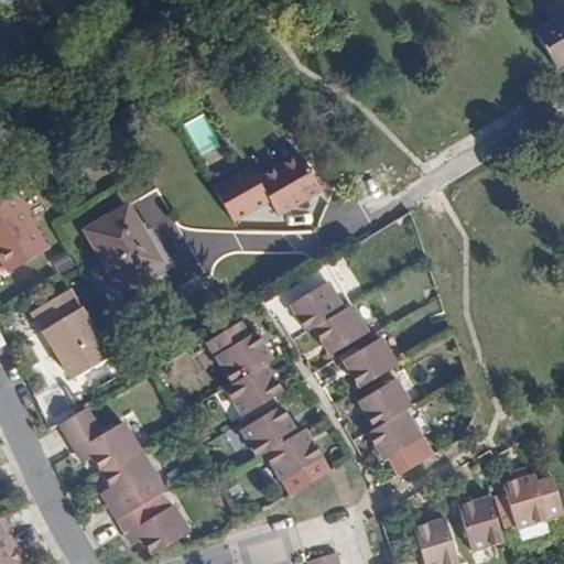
[(563,0),(559,0),(544,9),(552,21),(563,13),(563,0)]
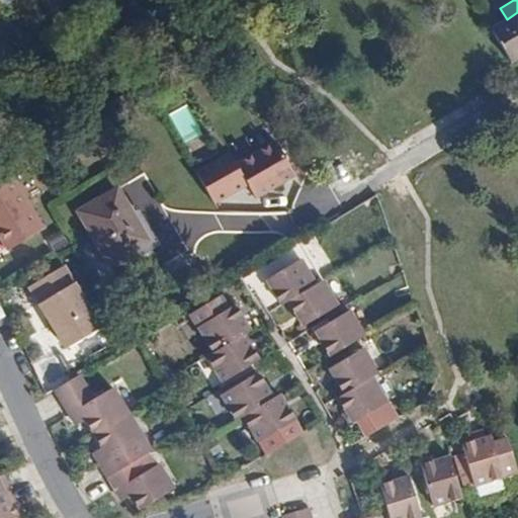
[(517,12),(507,19),(491,29),(511,63),(517,58),(517,12)]
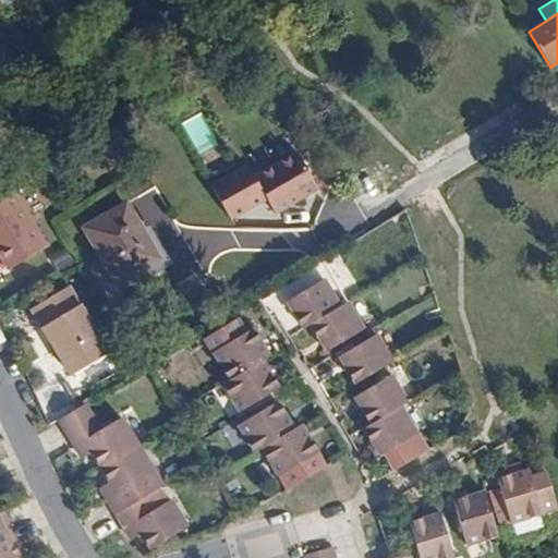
[(203,112),(184,121),(198,154),(217,146),(203,112)]
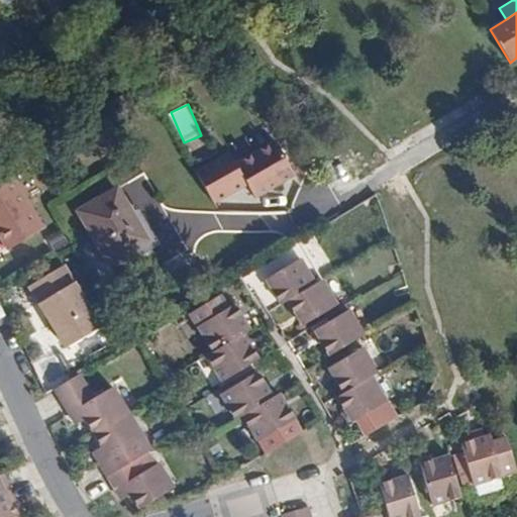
[(275,141),(235,164),(255,198),(295,175),(275,141)]
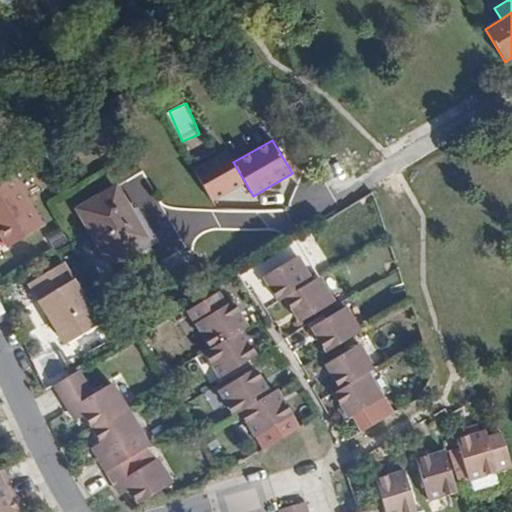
[(0,181),(0,234),(8,247),(42,226),(10,175),(0,181)]
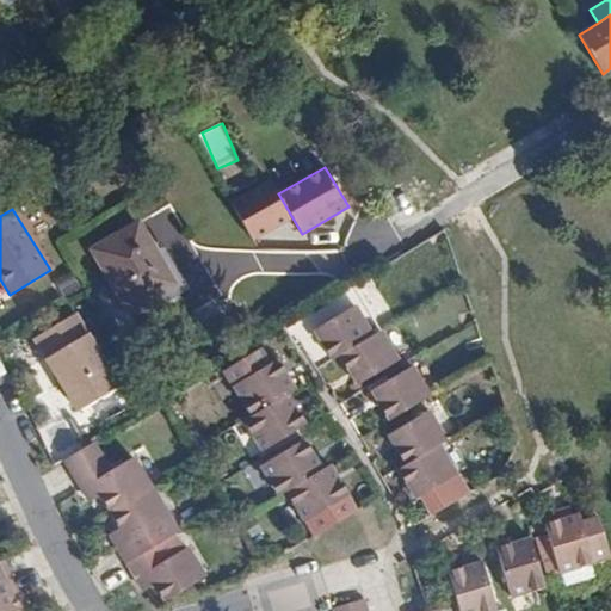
[(174,284),(136,222),(91,250),(128,312),(174,284)]
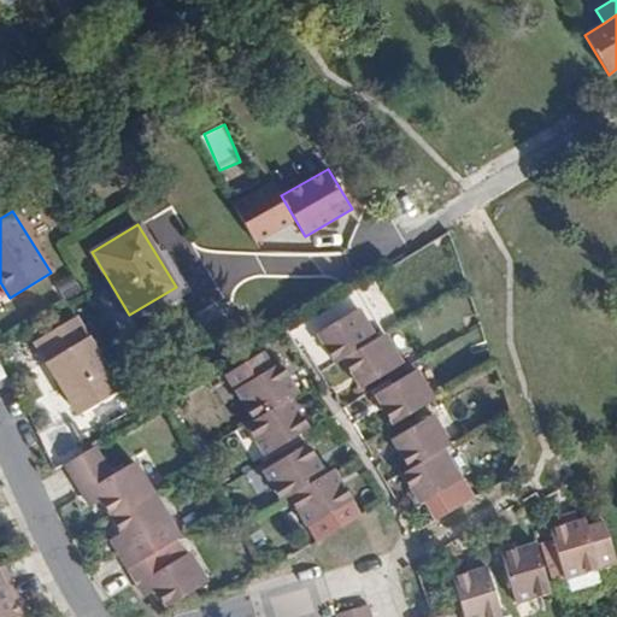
[(354,310),(324,329),(317,334),(335,363),(341,359),(375,340),(354,310)]
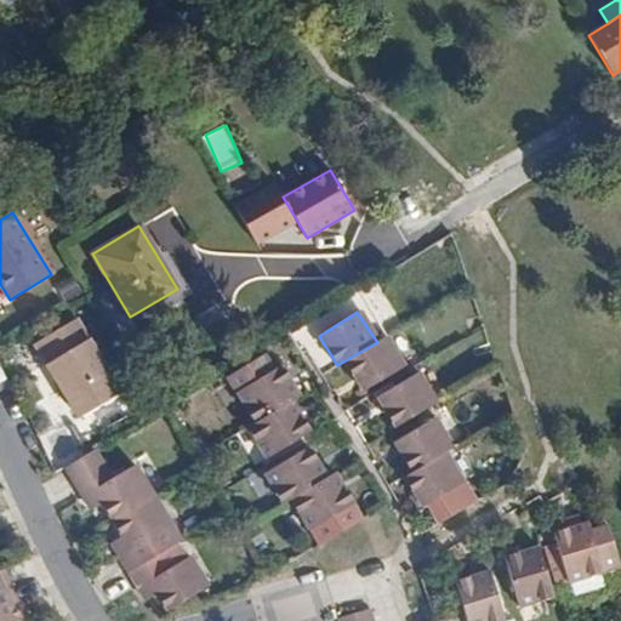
[(117,394),(73,320),(33,343),(75,419),(117,394)]
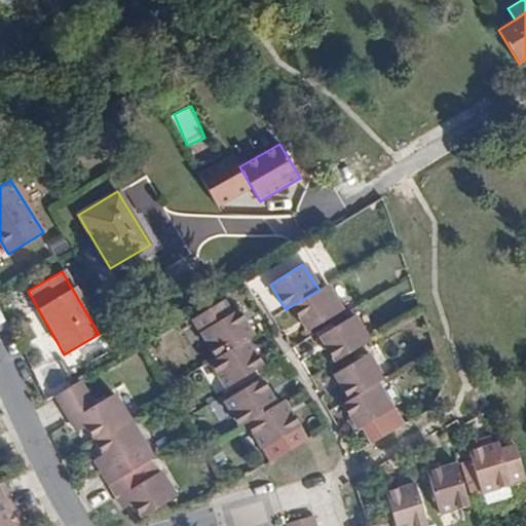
[(341,309),(326,286),(320,290),(291,306),(306,330),(317,324),(341,309)]
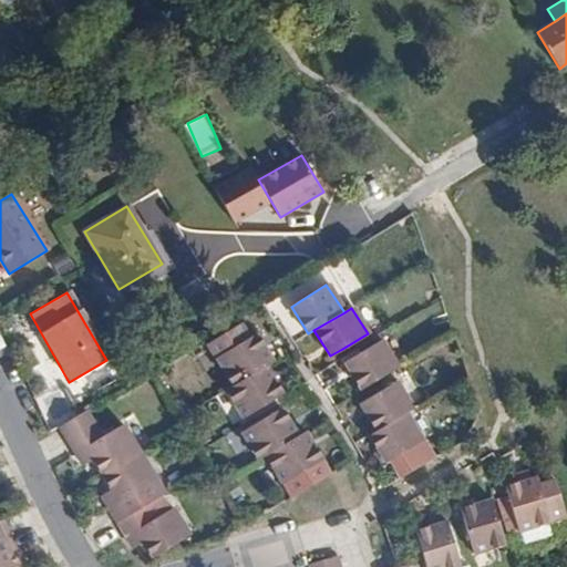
[(249,338),(240,323),(207,342),(234,385),(266,367),(272,362),(256,334),(249,338)]
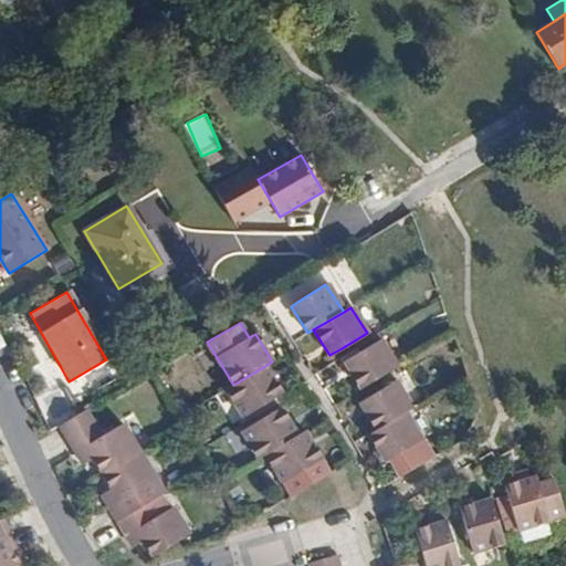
[(365,387),(397,367),(380,339),(347,358),(343,362),(359,389),(365,387)]
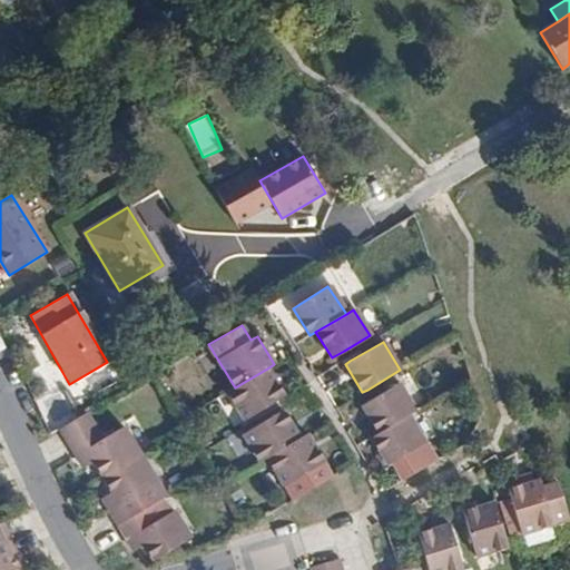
[(267,369),(235,387),(227,393),(244,420),(271,405),(284,396),(267,369)]
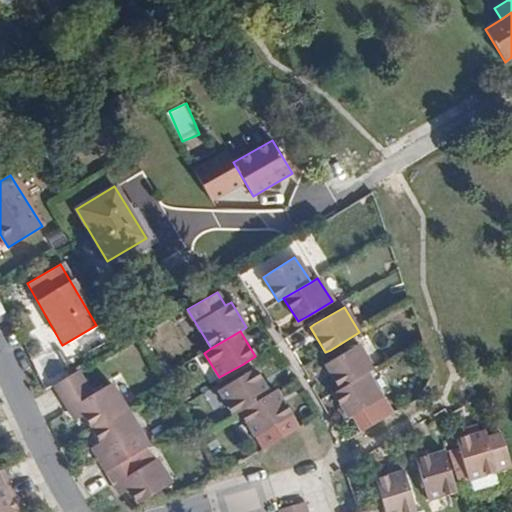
[(366,373),(372,370),(357,345),(334,357),(325,364),(339,389),(366,373)]
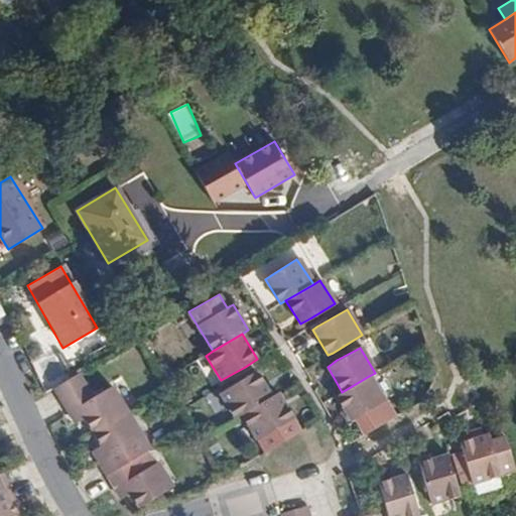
[(256,372),(250,375),(219,393),(234,418),(241,414),(271,396),(256,372)]
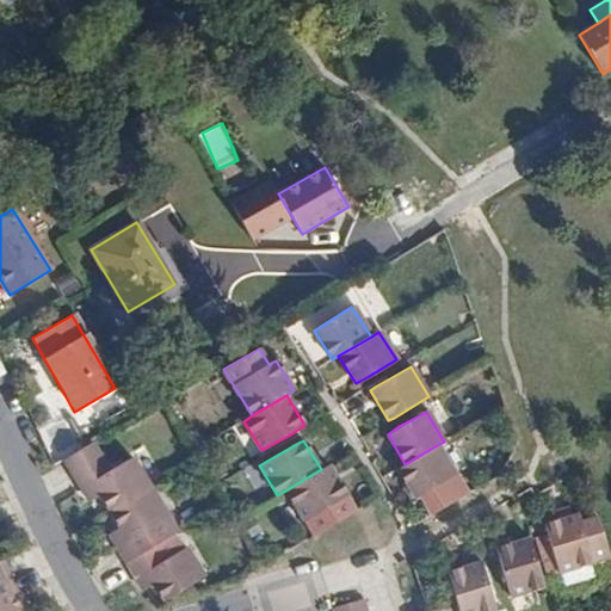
[(92,442),(63,460),(81,488),(92,482),(99,494),(109,511),(149,487),(131,457),(109,469),(92,442)]
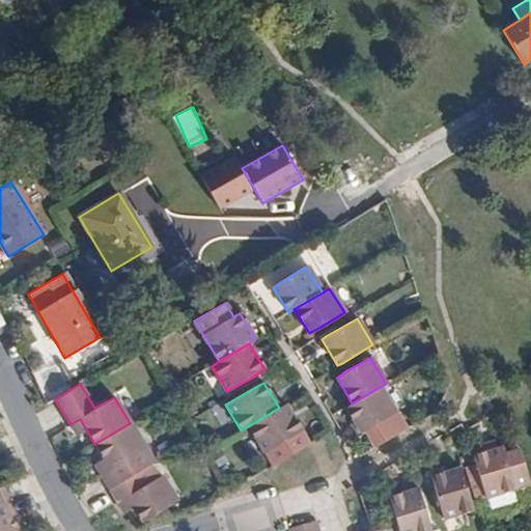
[(345,408),(360,432),(361,432),(372,450),(406,430),(380,387),(352,403),(345,408)]
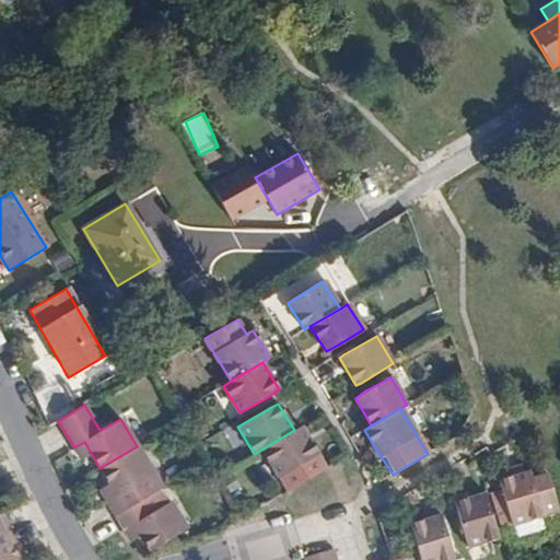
[(294,430),(261,450),(279,478),(318,455),(302,428),(294,430)]
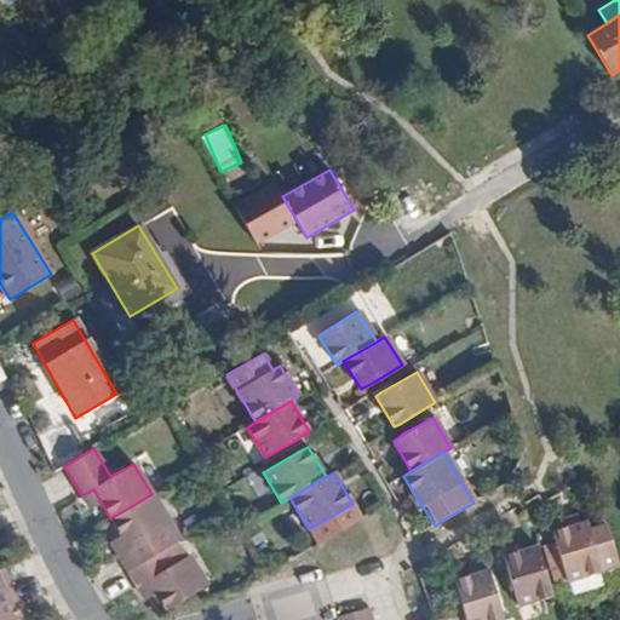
[(90,507),(101,501),(93,489),(82,495),(90,507)]
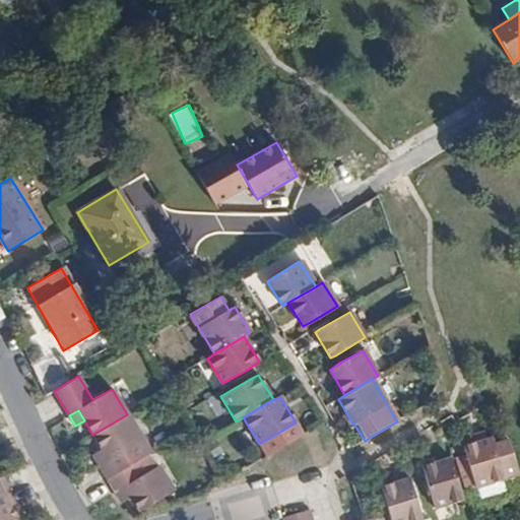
[(150,452),(127,414),(92,435),(102,448),(109,460),(100,466),(107,478),(132,464),(150,453),(150,452)]
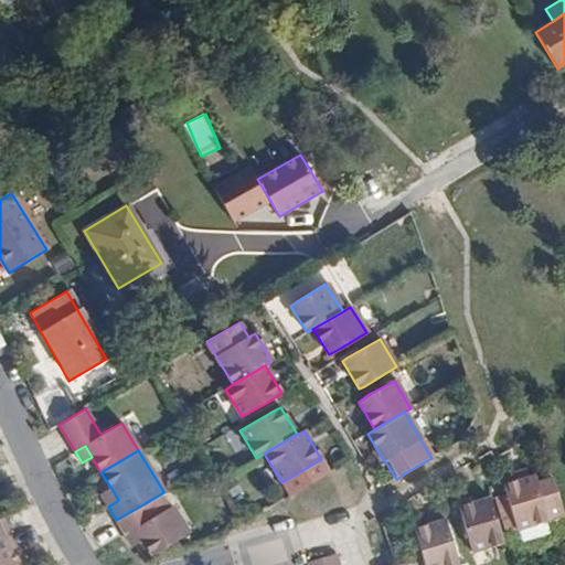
[(219,481),(227,476),(220,466),(212,470),(219,481)]
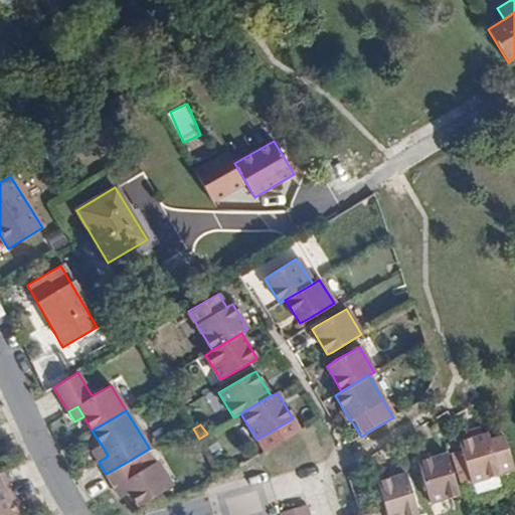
[(471,483),(514,470),(504,437),(489,441),(487,435),(458,444),(460,450),(471,483)]
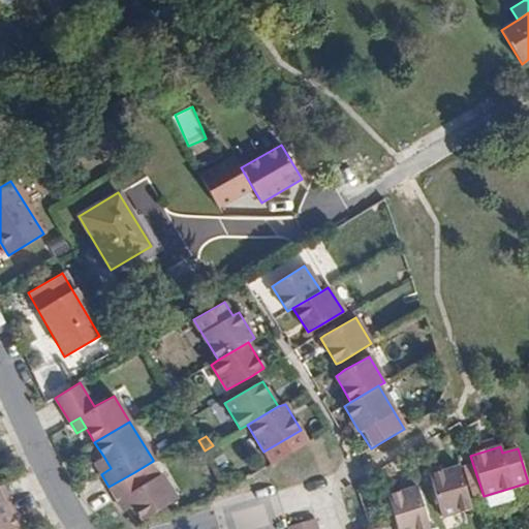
[(93,462),(101,474),(111,468),(103,456),(93,462)]
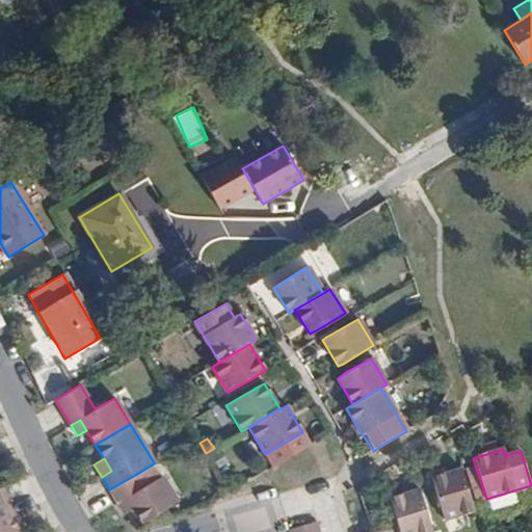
[(461,470),(471,503),(486,499),(475,464),(461,470)]
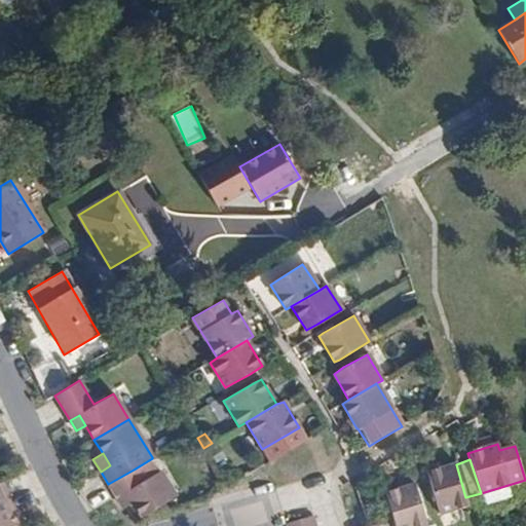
[(440,515),(468,506),(465,497),(456,464),(427,474),(429,480),(440,515)]
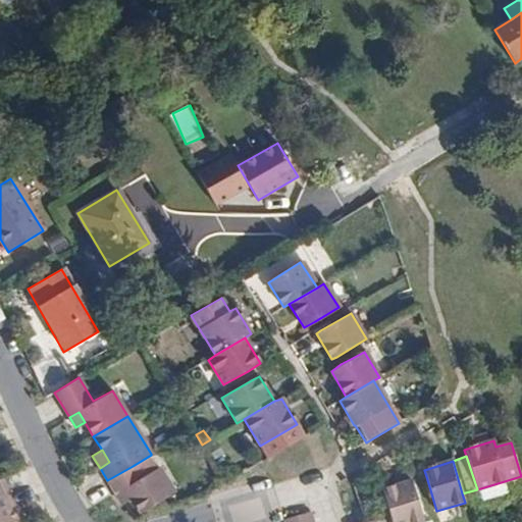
[(140,514),(160,503),(175,493),(158,468),(140,478),(133,466),(107,480),(115,494),(125,488),(132,500),(140,514)]
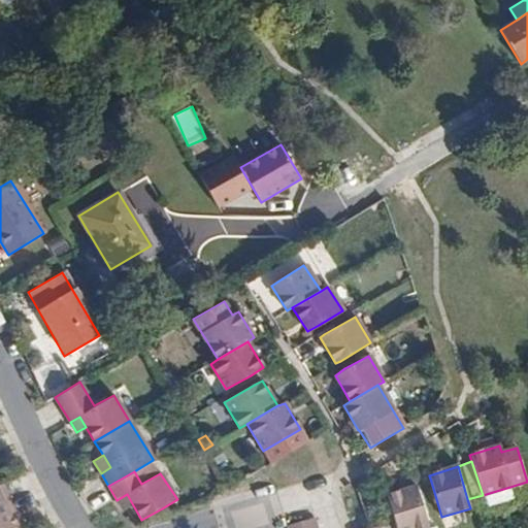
[(0,501),(8,498),(2,484),(0,484),(0,501)]
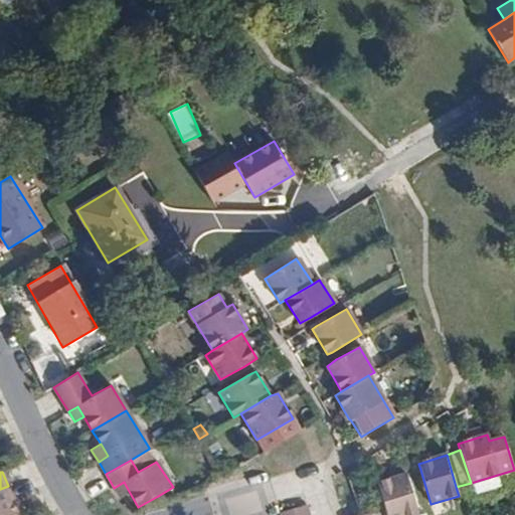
[(384,508),(386,514),(418,514),(406,474),(377,483),(384,508)]
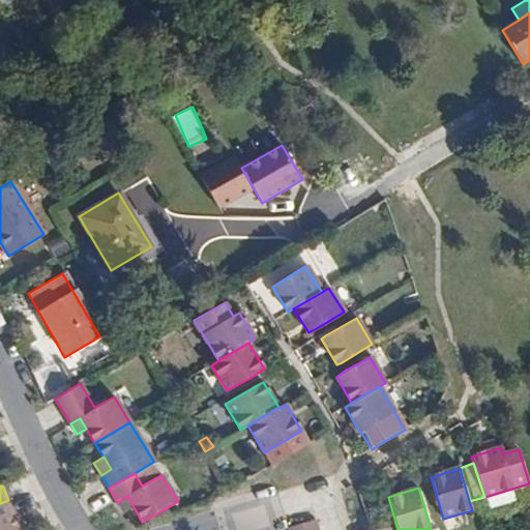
[(124,512),(134,507),(127,496),(117,502),(124,512)]
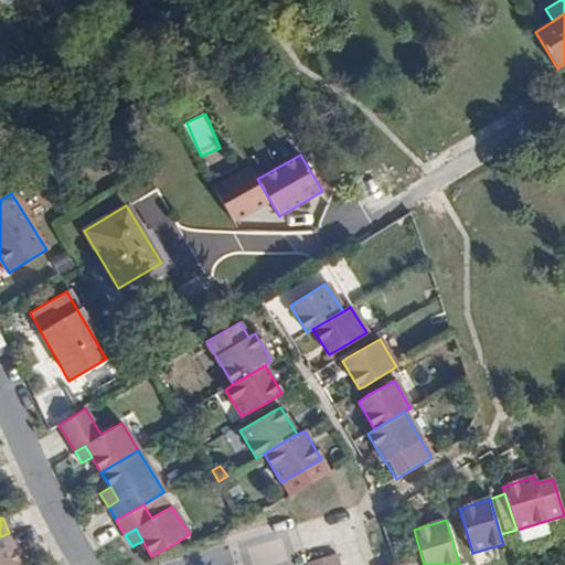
[(9,533),(0,536),(0,564),(17,564),(10,550),(16,547),(9,533)]
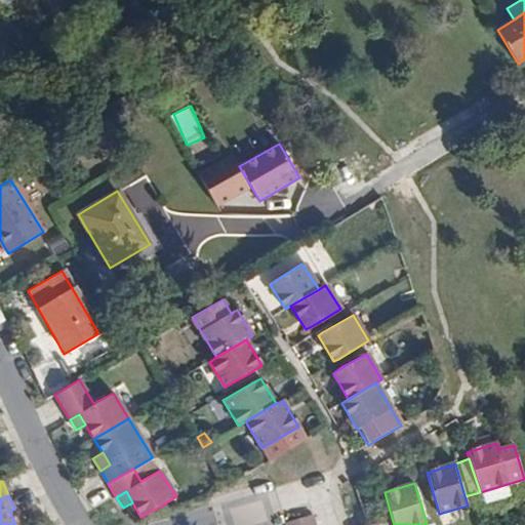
[(315,524),(312,515),(285,522),(286,524),(315,524)]
